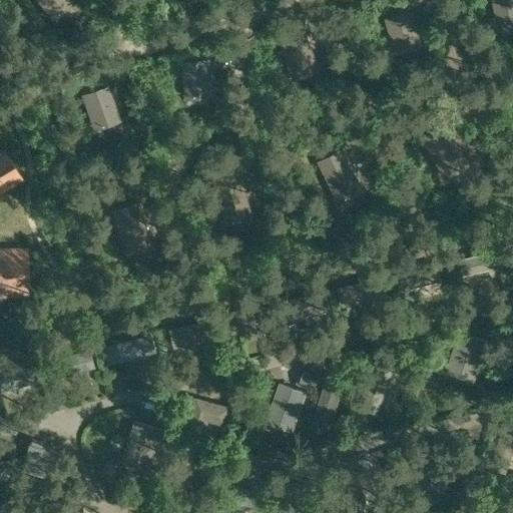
[(75,0),(74,0),(38,0),(52,18),(75,0)]
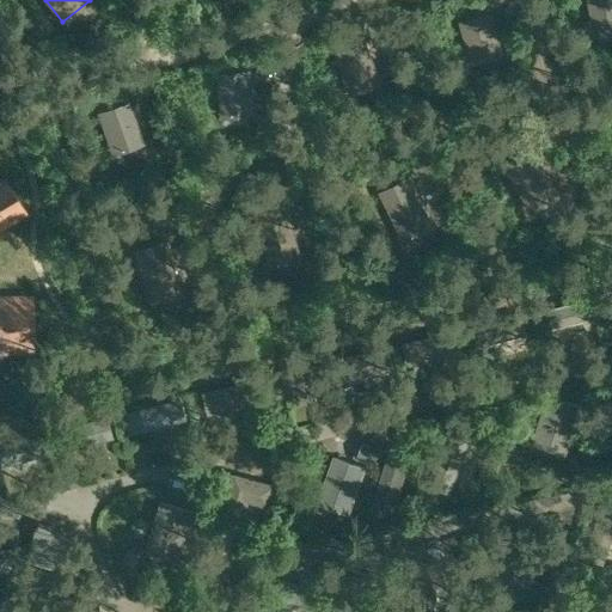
[(611,0),(585,0),(591,29),(611,25),(611,0)]
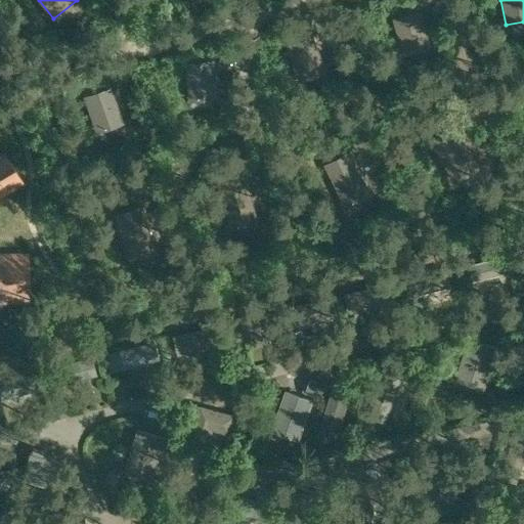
[(393,16),(403,54),(433,45),(421,8),(393,16)]
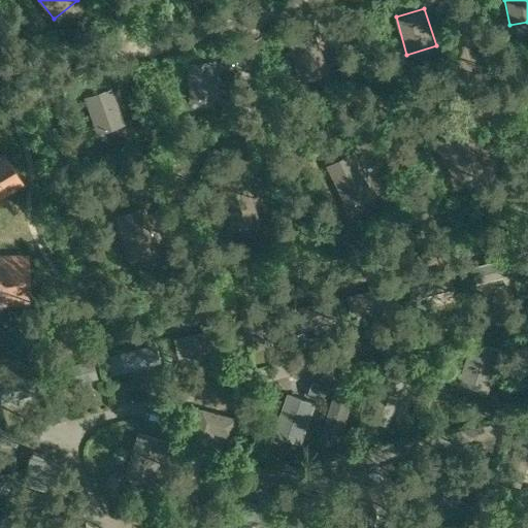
[(290,44),(300,80),(327,72),(318,35),(290,44)]
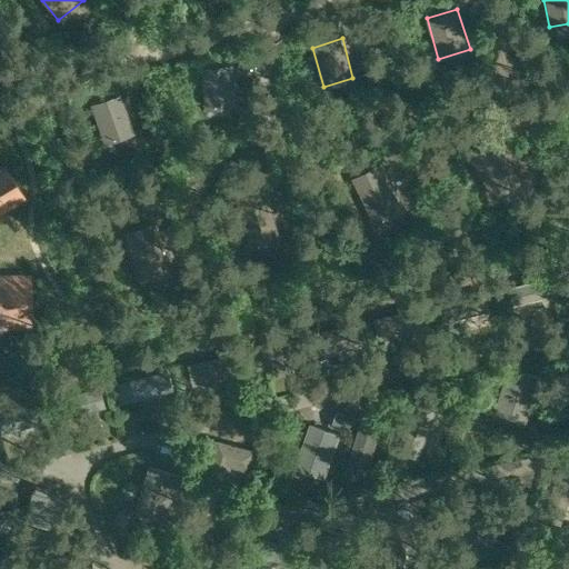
[(201,67),(205,106),(238,106),(232,63),(201,67)]
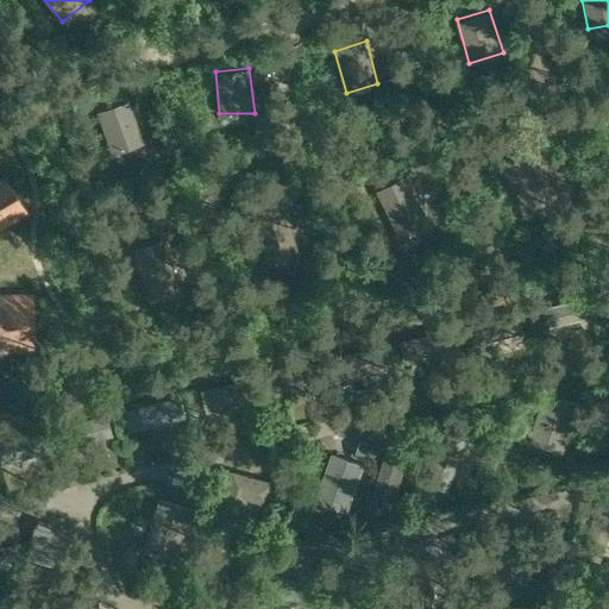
[(129,100),(95,110),(111,152),(143,140),(129,100)]
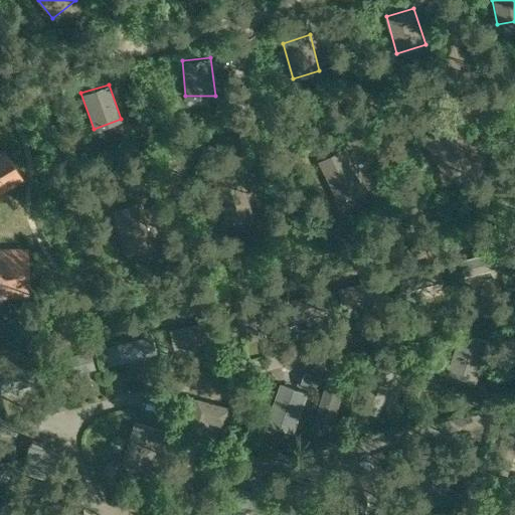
[(447,125),(421,139),(444,181),(470,165),(447,125)]
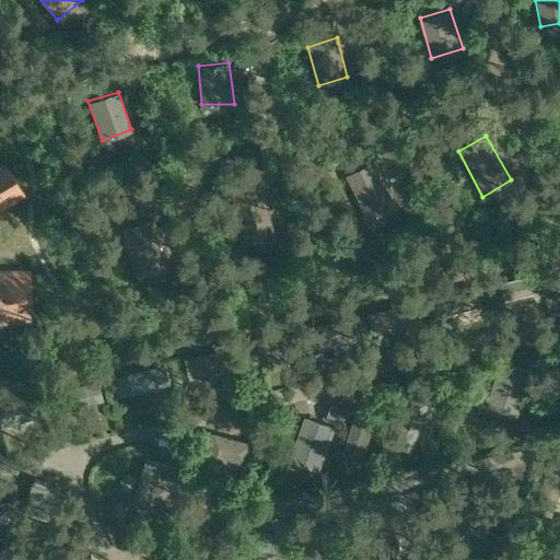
[(370,220),(399,207),(375,160),(347,175),(370,220)]
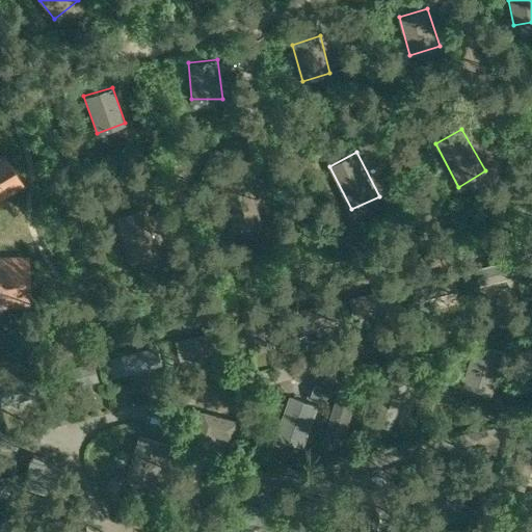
[(4,154),(0,155),(0,195),(21,184),(4,154)]
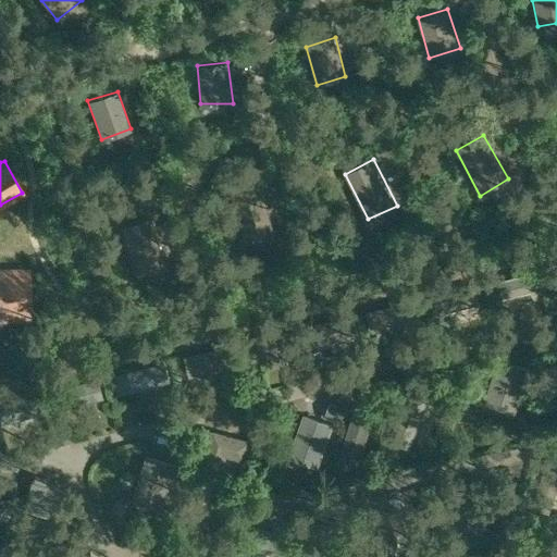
[(245,242),(276,235),(262,185),(233,193),(245,242)]
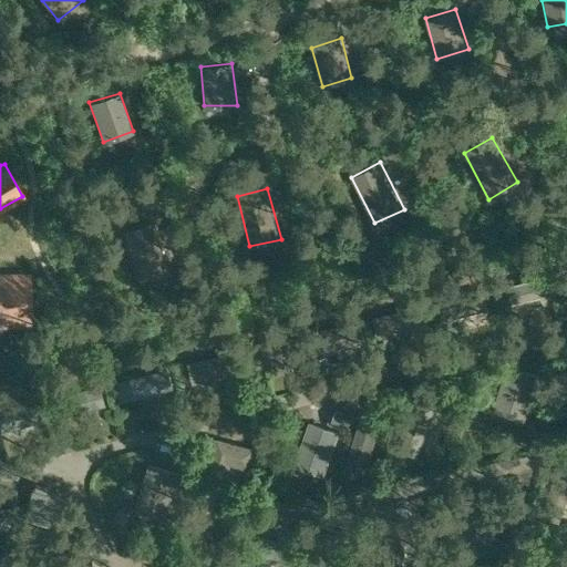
[(140,280),(171,271),(154,220),(124,229),(140,280)]
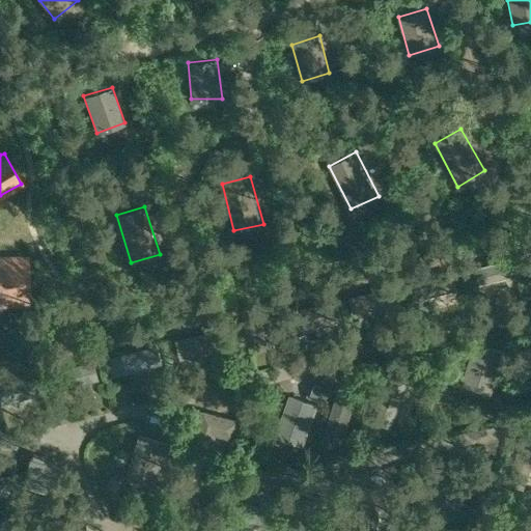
[(0,258),(0,292),(8,294),(8,305),(27,305),(27,258),(0,258)]
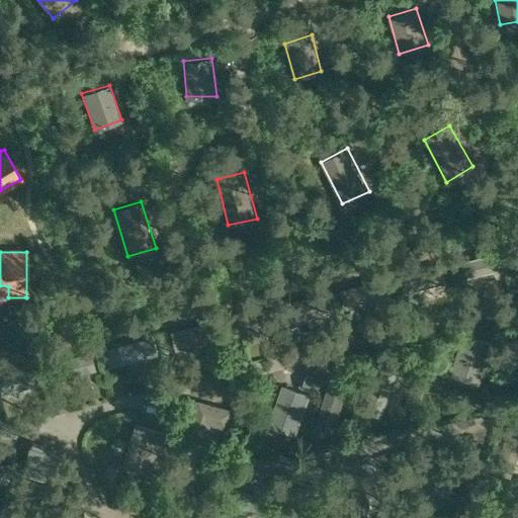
[(385,280),(341,291),(345,309),(390,297),(385,280)]
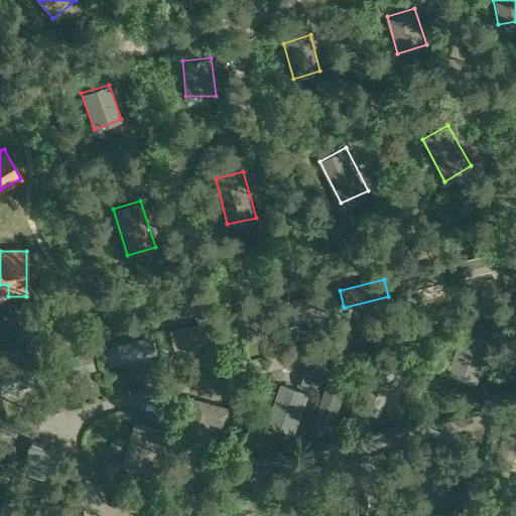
[(214,320),(169,332),(173,349),(219,338),(214,320)]
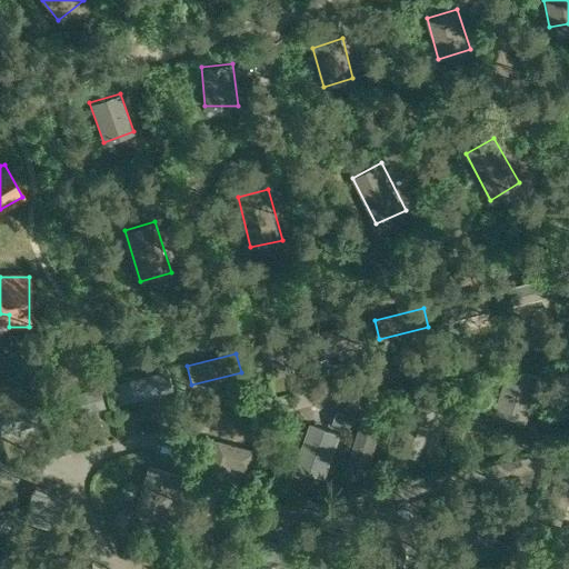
[(568,397),(568,359),(558,393),(568,397)]
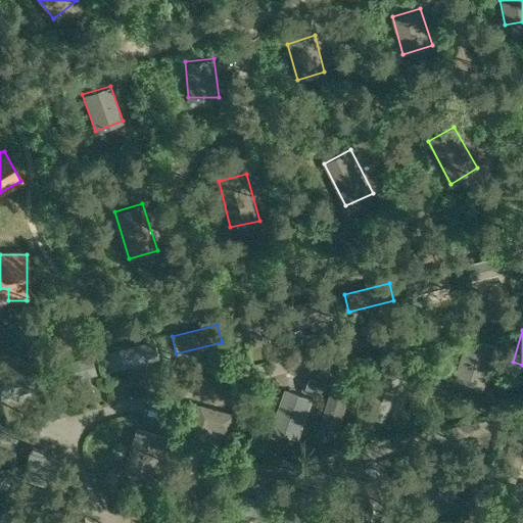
[(468,339),(455,380),(481,389),(495,347),(468,339)]
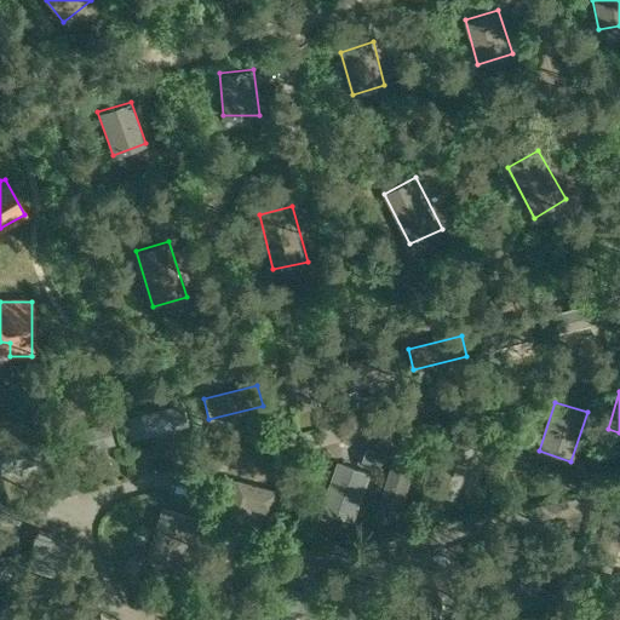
[(181,405),(126,418),(132,438),(185,424),(181,405)]
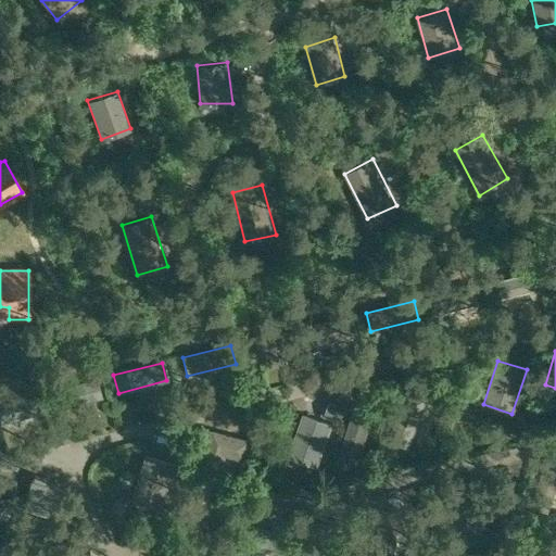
[(99,379),(50,391),(54,411),(103,397),(99,379)]
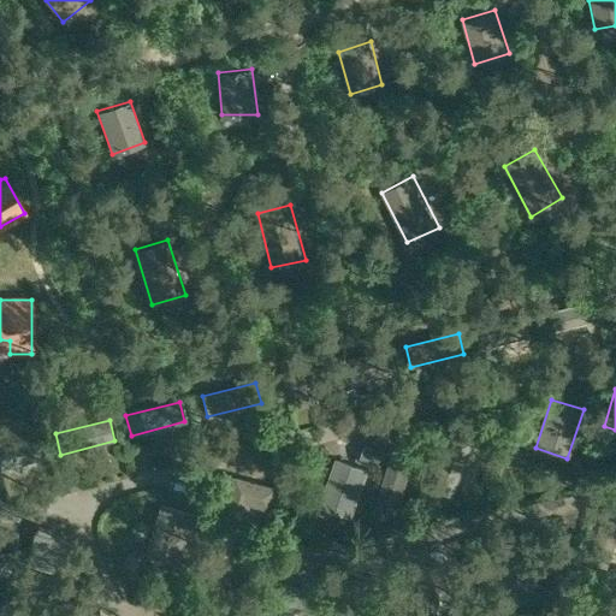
[(452,430),(431,490),(451,497),(473,438),(452,430)]
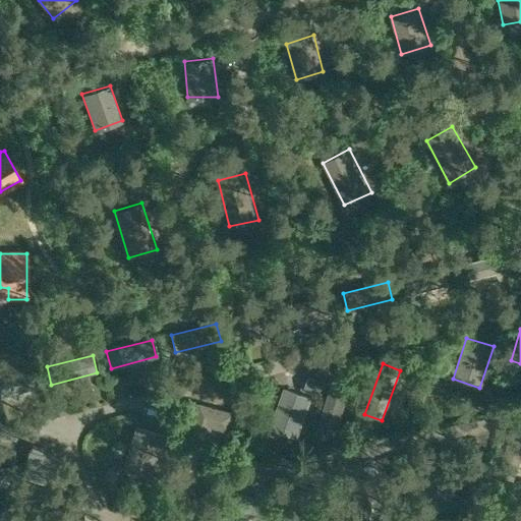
[(30,369),(0,377),(0,396),(34,388),(30,369)]
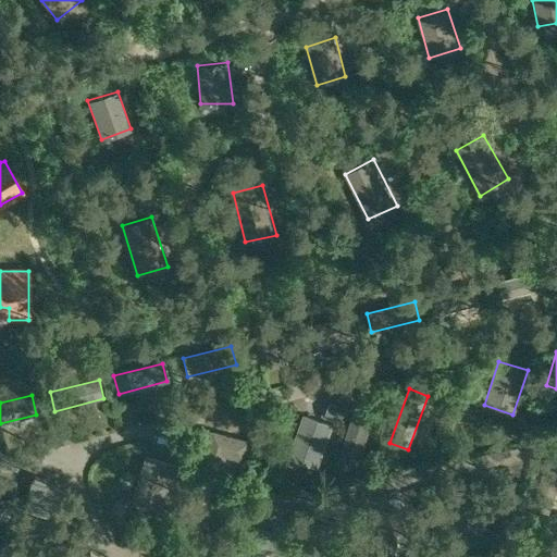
[(355,406),(338,459),(357,465),(373,411),(355,406)]
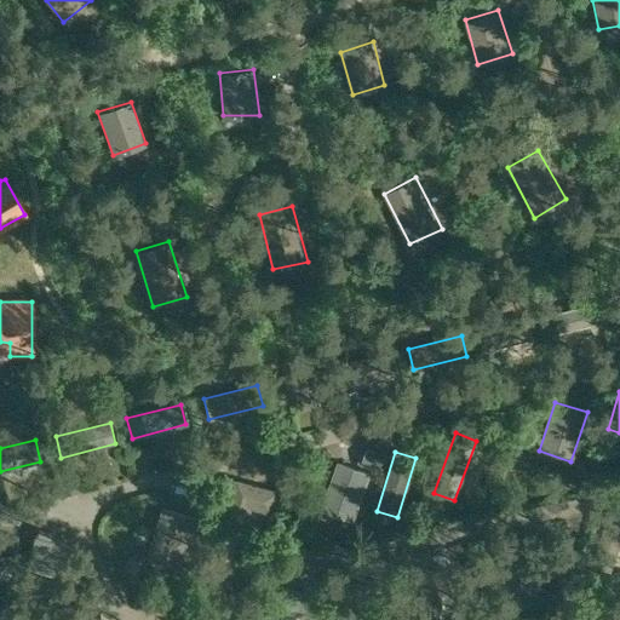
[(327,487),(323,500),(356,511),(361,499),(359,498),(367,474),(338,464),(329,488),(327,487)]
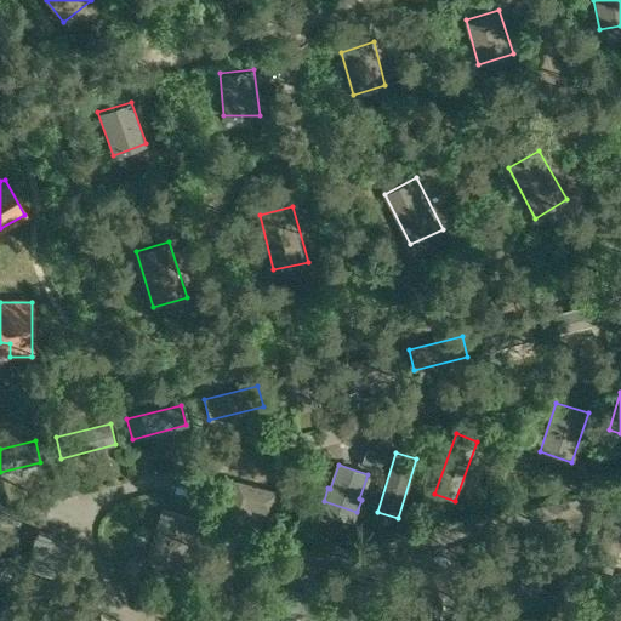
[(238,479),(224,529),(245,535),(252,507),(273,513),(279,491),(238,479)]
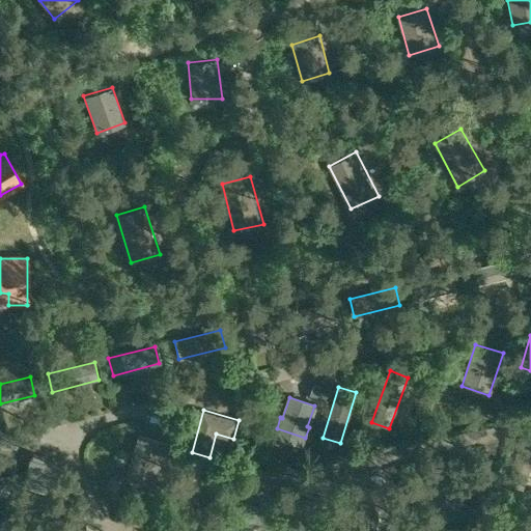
[(140,435),(129,468),(157,476),(168,444),(140,435)]
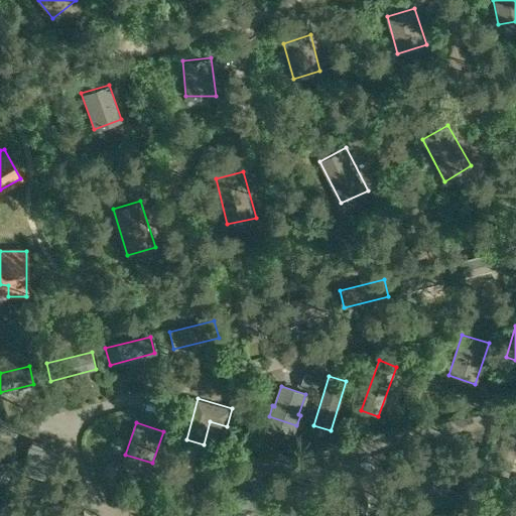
[(28,444),(24,462),(30,464),(49,469),(54,470),(59,453),(28,444)]
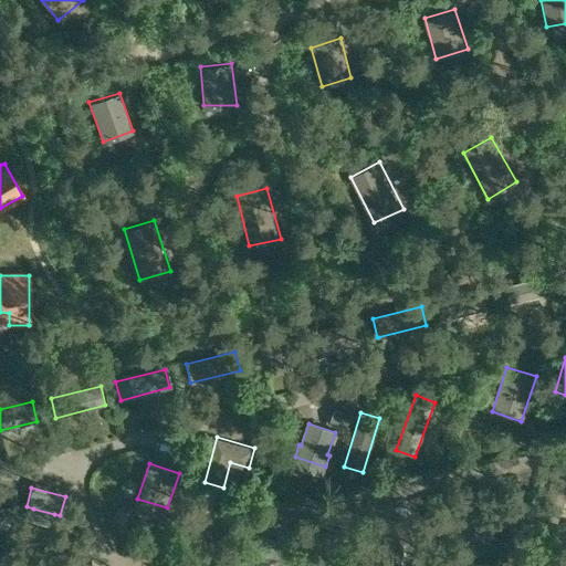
[(387,517),(383,565),(392,565),(402,565),(405,542),(426,543),(427,521),(387,517)]
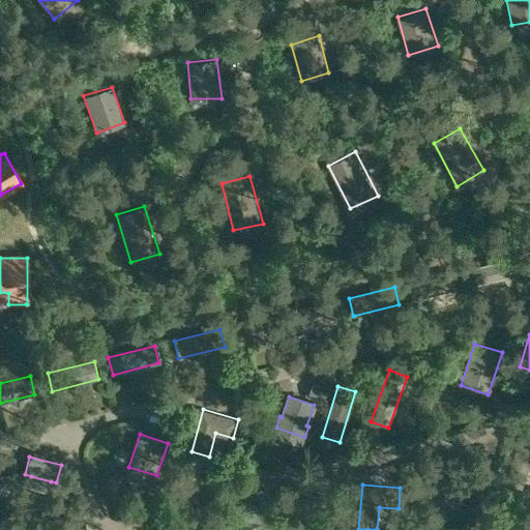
[(242,501),(235,529),(253,529),(255,525),(273,529),(278,510),(242,501)]
